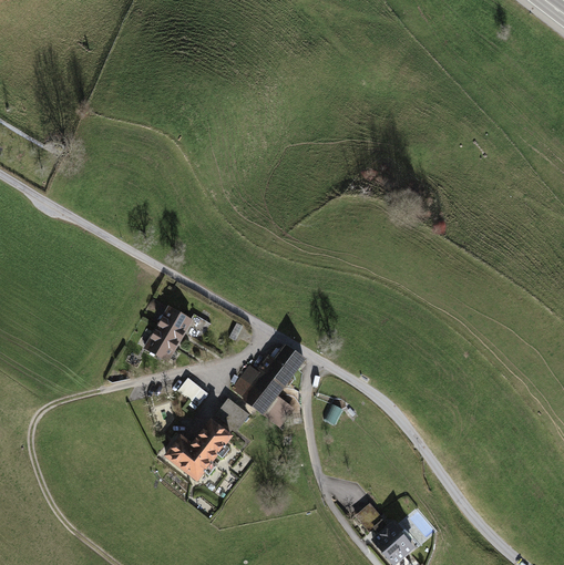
[(192,318),(172,306),(146,350),(166,361),(192,318)]
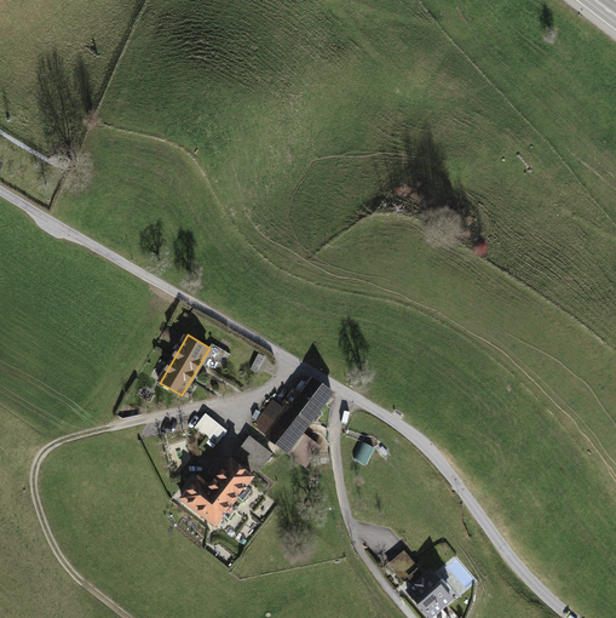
[(274,396),(251,427),(287,453),(335,390),(315,375),(289,408),(274,396)]
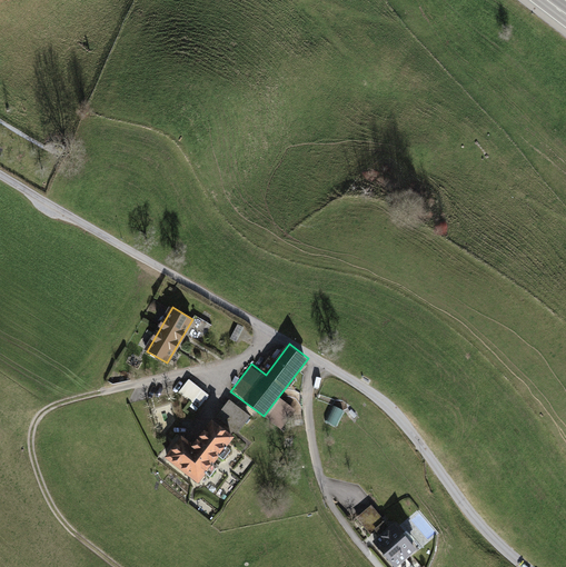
[(208,395),(188,378),(177,391),(197,408),(208,395)]
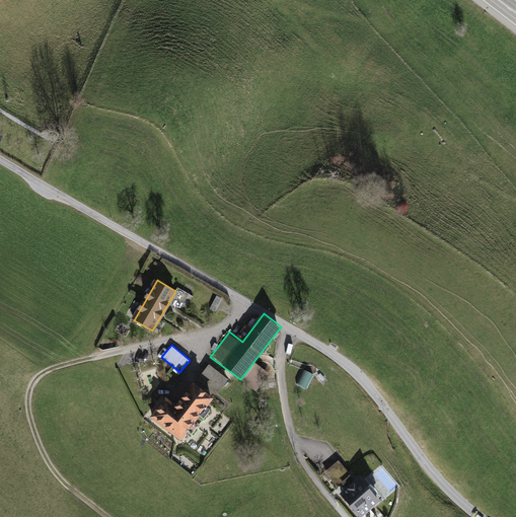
[(195,377),(214,393),(227,378),(208,362),(195,377)]
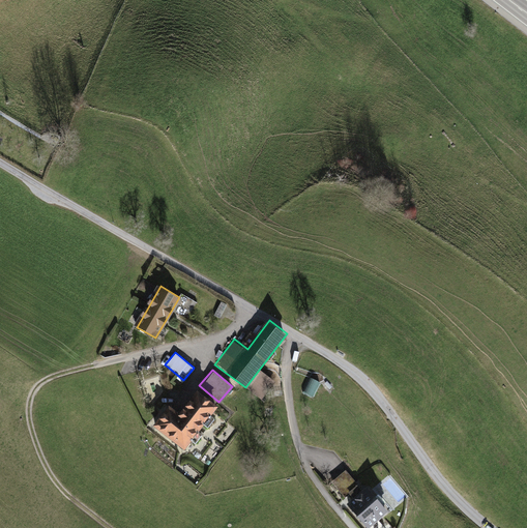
[(151,428),(182,452),(220,407),(199,391),(180,414),(169,405),(151,428)]
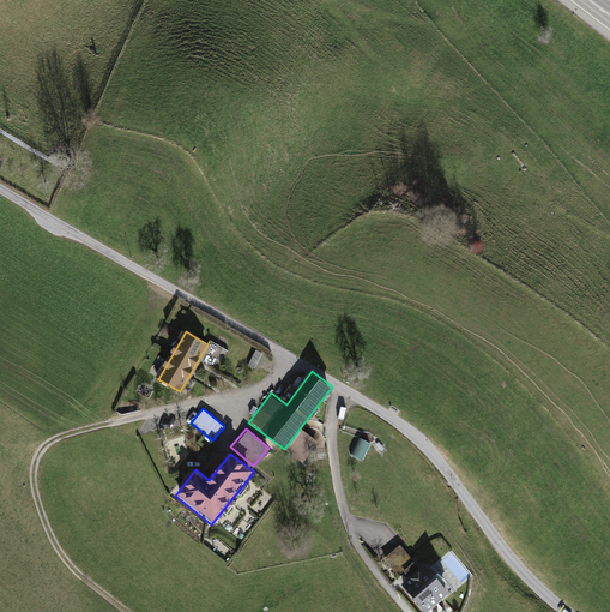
[(436,611),(454,597),(426,564),(402,586),(424,611),(436,611)]
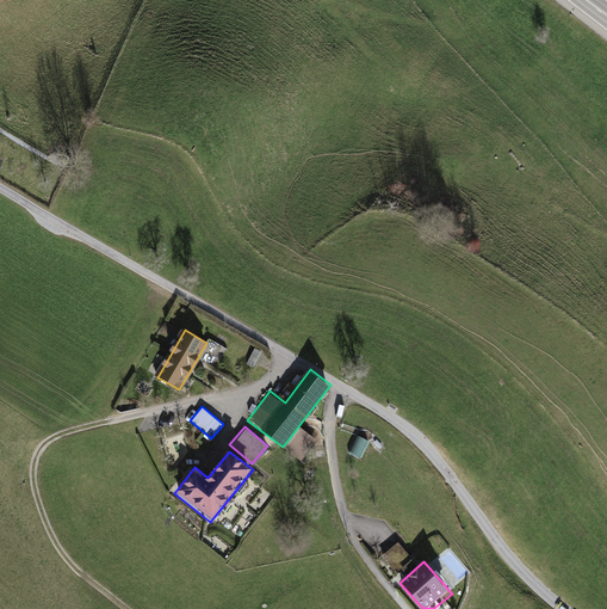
All buildings are outlined.
